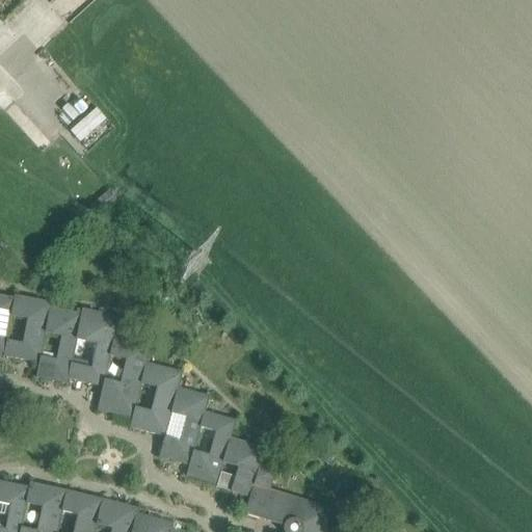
[(14,297),(12,297),(12,298),(9,317),(27,319),(23,344),(5,341),(3,354),(3,357),(34,363),(32,372),(36,372),(38,357),(44,333),(50,303),(14,295),(14,297)]
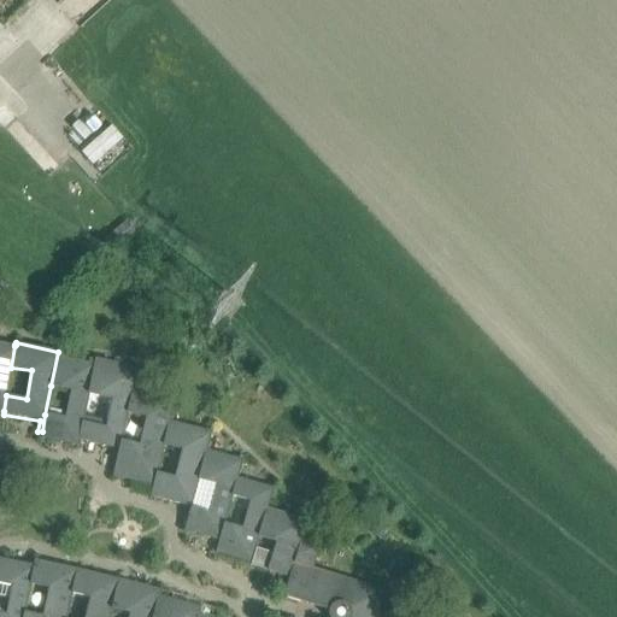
[(0,410),(4,411),(6,395),(11,368),(15,346),(0,344),(0,410)]
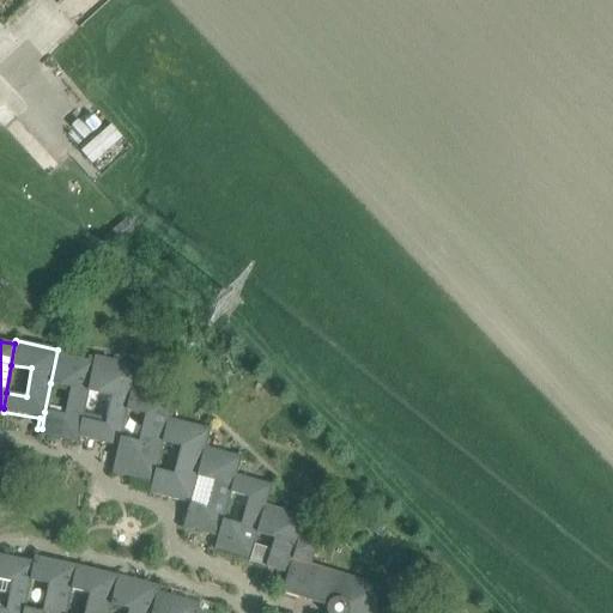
[(87,390),(92,363),(58,354),(59,350),(58,350),(50,383),(71,388),(66,416),(44,412),(42,429),(41,436),(77,444),(78,438),(82,418),(87,390)]
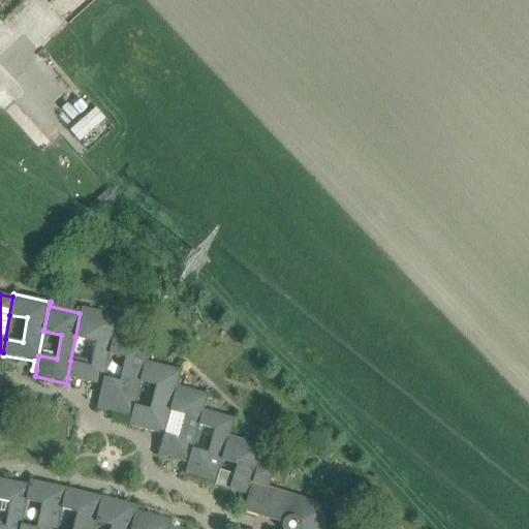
[(80,313),(75,337),(96,342),(91,366),(70,361),(67,378),(101,385),(103,376),(109,353),(118,316),(81,309),(80,313)]
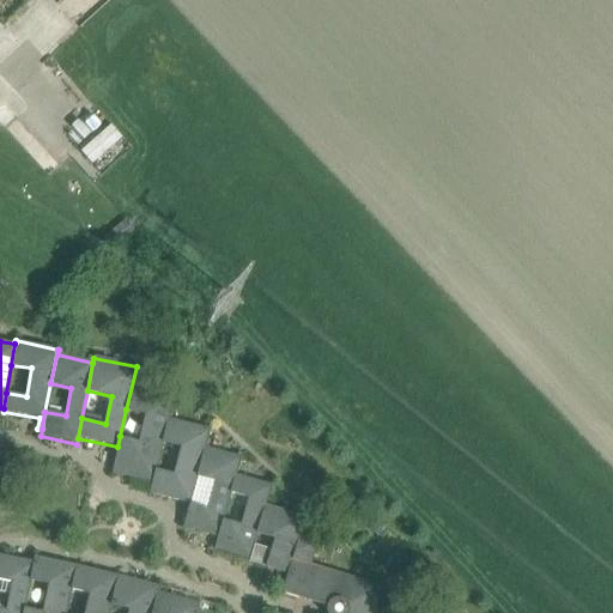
[(151,483),(155,468),(162,443),(169,419),(168,419),(174,398),(133,388),(138,368),(137,366),(126,410),(145,414),(139,441),(120,436),(117,447),(111,474),(151,483)]
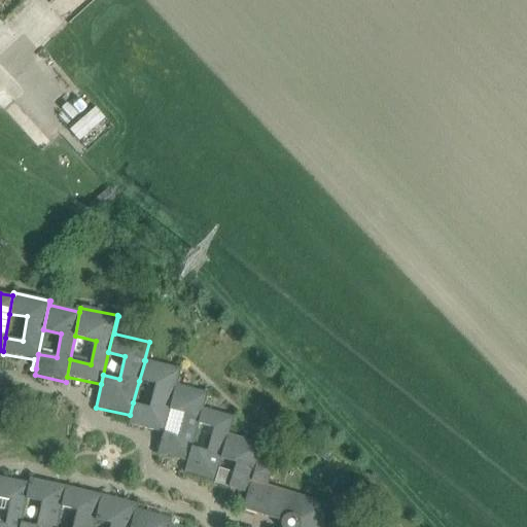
[(180,370),(145,360),(139,381),(155,385),(149,408),(133,402),(130,415),(128,425),(162,433),(176,385),(175,385),(180,370)]
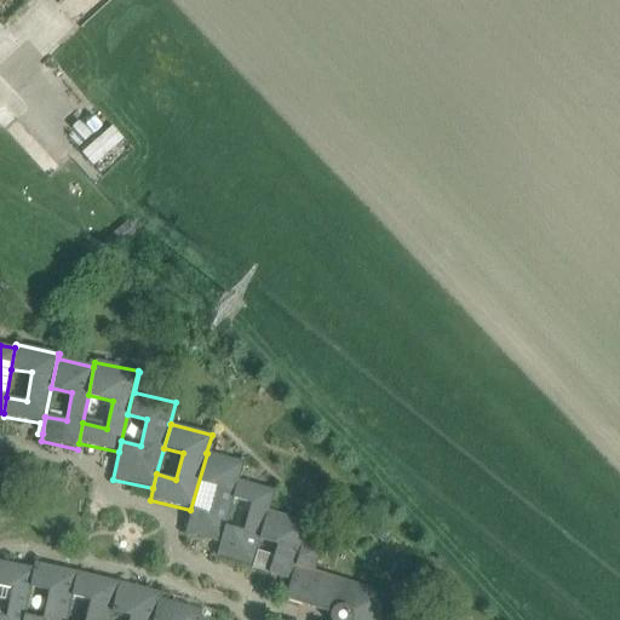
[(244,463),(207,453),(190,510),(191,510),(184,534),(219,544),(225,526),(233,499),(239,481),(237,481),(244,463)]
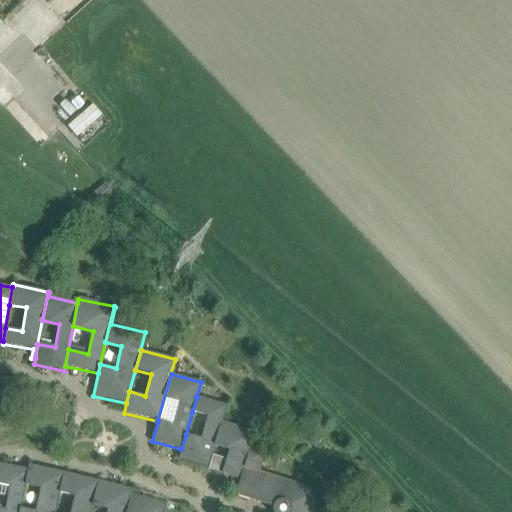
[(208,470),(213,455),(215,446),(222,422),(221,422),(226,406),(197,397),(192,412),(207,417),(201,438),(186,434),(181,449),(178,459),(208,468),(207,470),(208,470)]
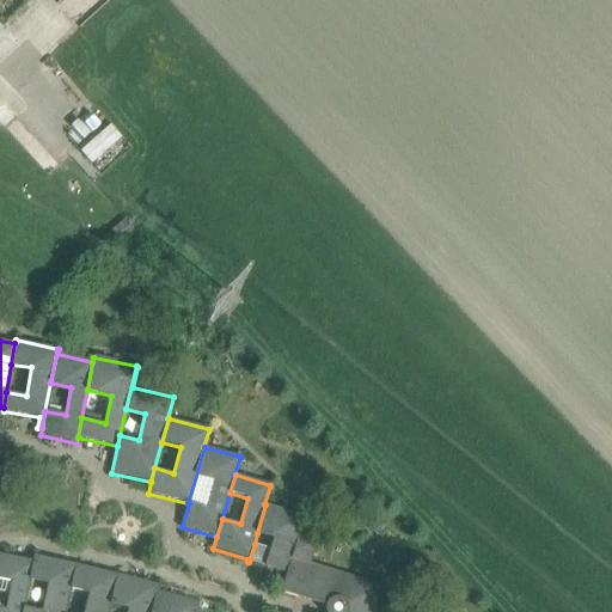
[(305,516),(265,505),(257,533),(275,539),(271,550),(255,544),(249,562),(286,574),(299,536),(305,516)]
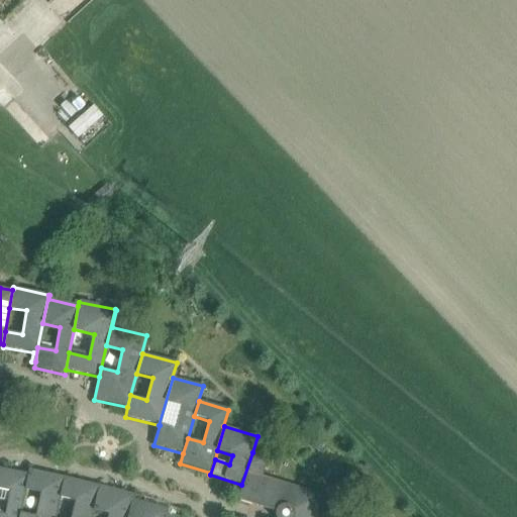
[(268,456),(252,452),(241,485),(236,501),(251,505),(253,500),(278,508),(277,509),(276,510),(275,512),(275,513),(275,515),(275,516),(274,516),(314,516),(321,495),(262,477),(268,456)]
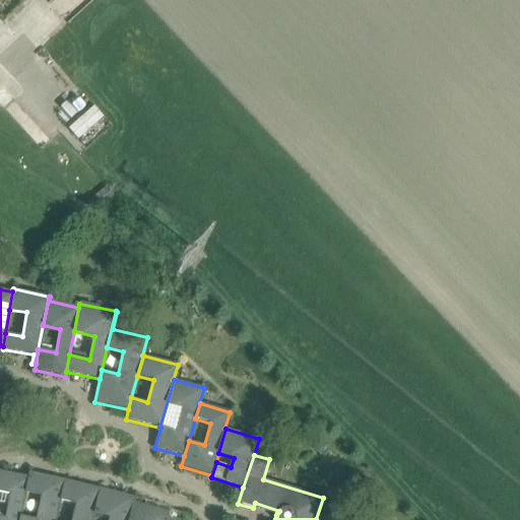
[(0,519),(18,519),(19,516),(24,492),(27,477),(0,471),(0,492),(10,494),(5,517),(0,516),(0,519)]
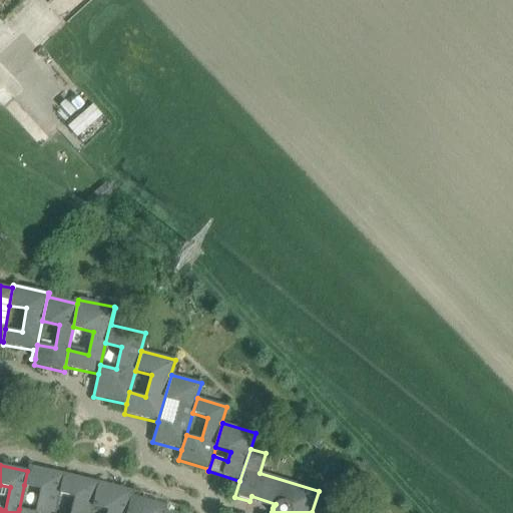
[(27,471),(24,485),(40,489),(36,512),(19,509),(18,512),(53,512),(58,493),(62,474),(28,466),(27,471)]
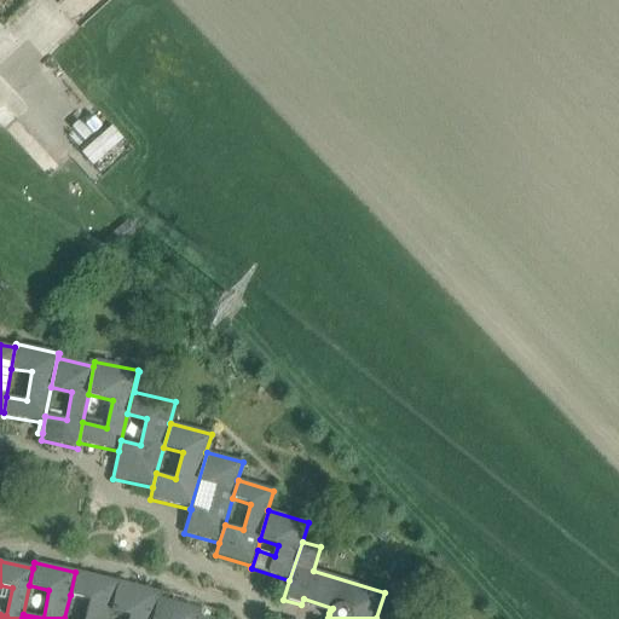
[(108,618),(110,611),(117,582),(75,572),(70,595),(91,600),(86,618),(108,618)]
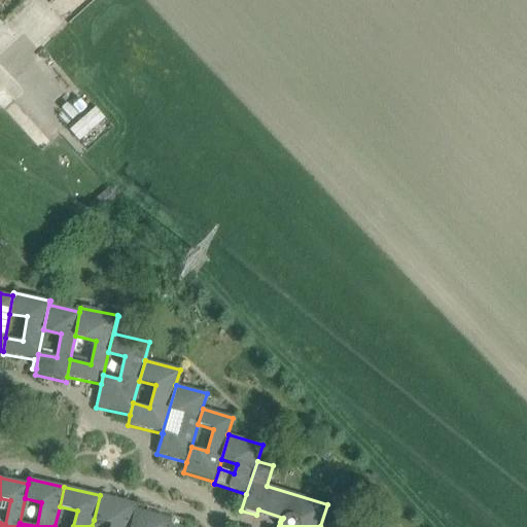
[(100,495),(94,520),(111,524),(110,526),(130,526),(136,504),(100,495)]
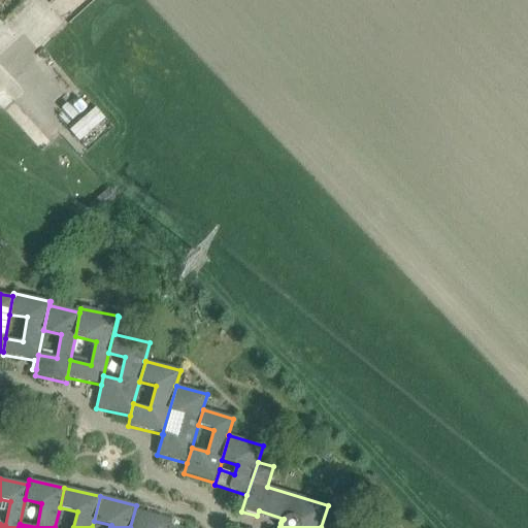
[(137,505),(136,505),(130,527),(168,527),(171,520),(136,510),(137,505)]
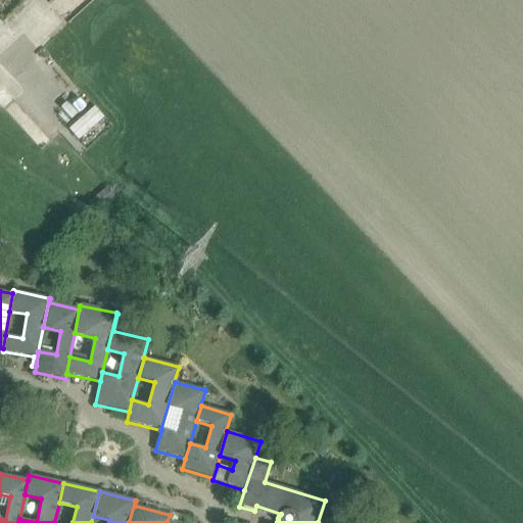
All buildings are outlined.
